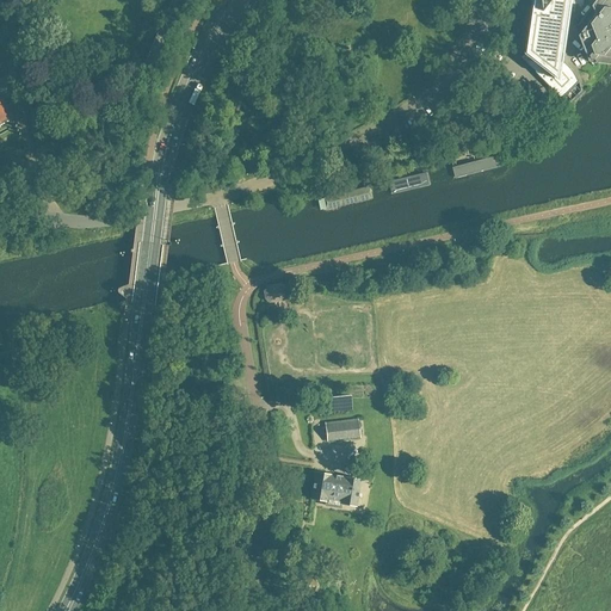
[(562,61),(571,0),(597,0),(593,5),(597,14),(580,35),(590,62),(609,65),(610,65),(610,0),(536,0),(529,53),(530,54),(525,55),(522,56),(520,56),(562,99),(579,81),(578,79),(576,76),(575,74),(574,73),(573,71),(571,68),(568,66),(566,63),(562,61)]
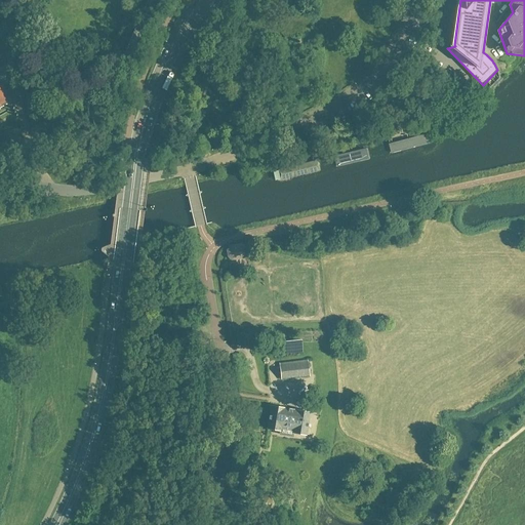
[(0,104),(8,99),(0,86),(19,75),(13,65),(0,72),(0,104)]
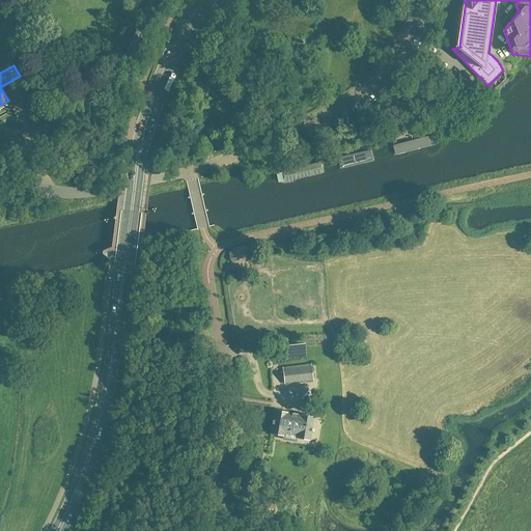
[(426,113),(416,100),(410,105),(420,117),(426,113)]
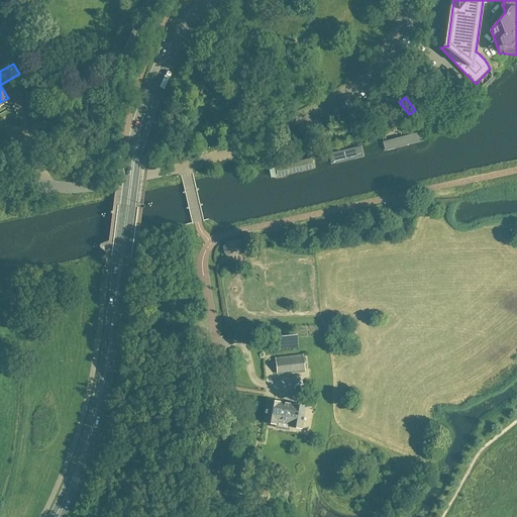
[(384,151),(425,141),(422,131),(402,137),(382,143),(384,151)]
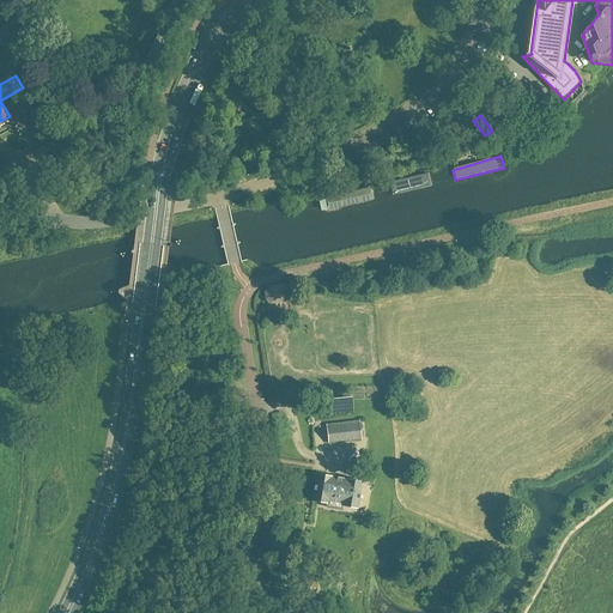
[(387,194),(431,184),(428,171),(383,183),(387,194)]
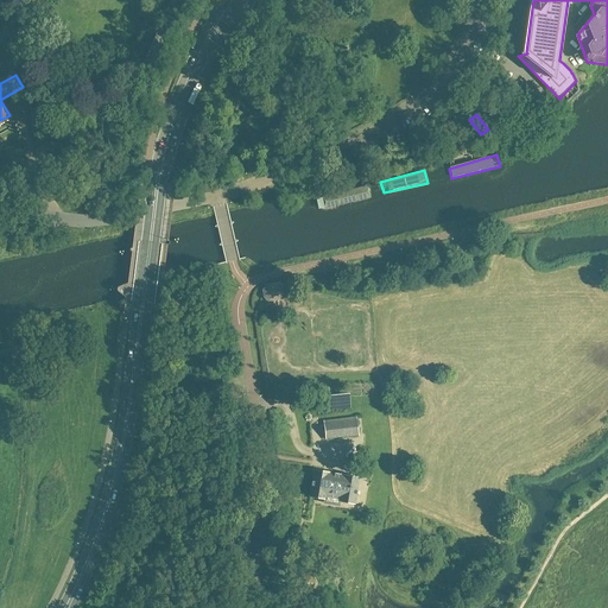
[(349,204),(371,198),(367,184),(322,197),(324,209),(327,209),(349,204)]
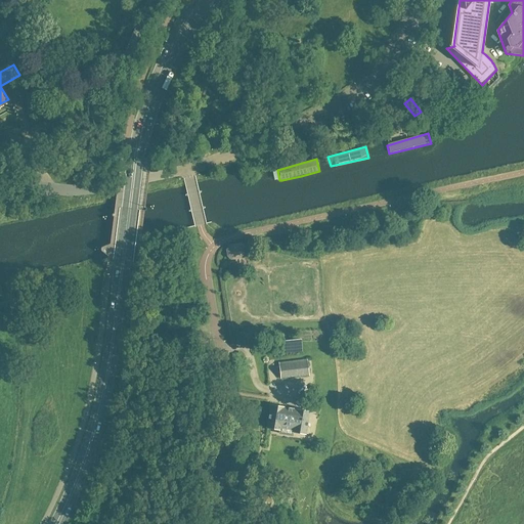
[(247,255),(247,252),(245,247),(241,245),(229,246),(225,250),(225,255),(226,257),(226,258),(230,261),(245,258),(247,255)]
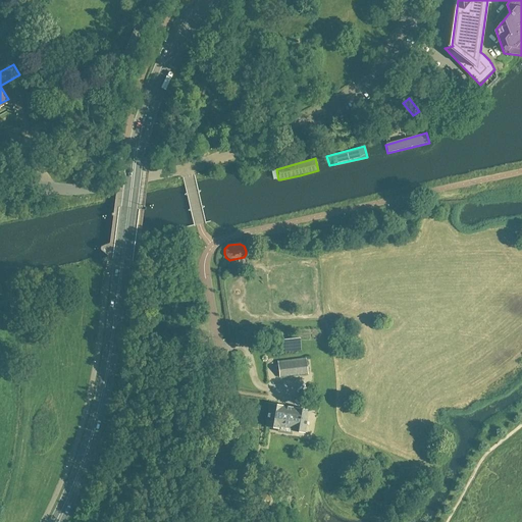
[(307,372),(305,358),(292,360),(292,362),(278,363),(280,375),(307,372)]
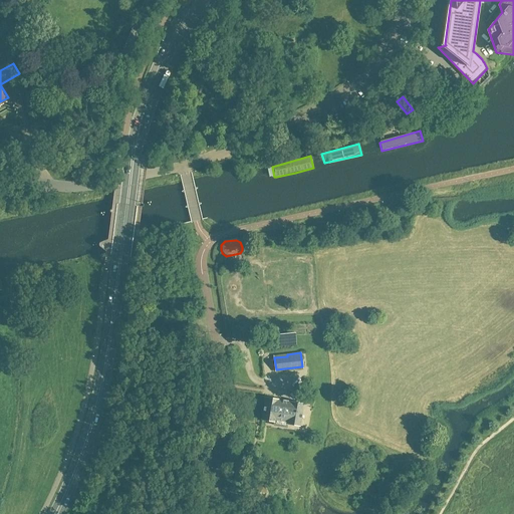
[(299,426),(303,404),(287,401),(287,402),(281,401),(282,400),(265,398),(262,419),(274,422),(275,419),(287,421),(287,424),(299,426)]
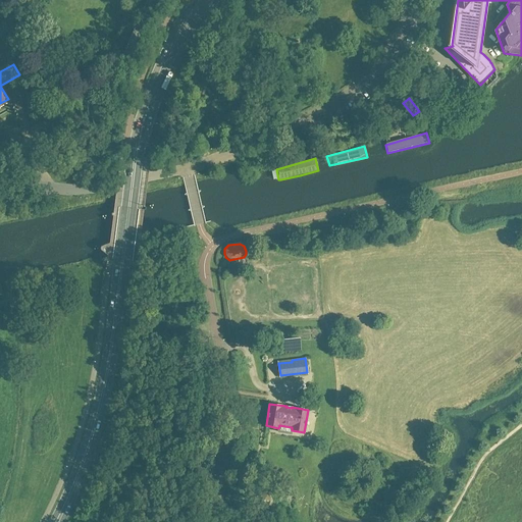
[(268,501),(266,497),(261,496),(258,500),(259,505),(264,506),(268,501)]
